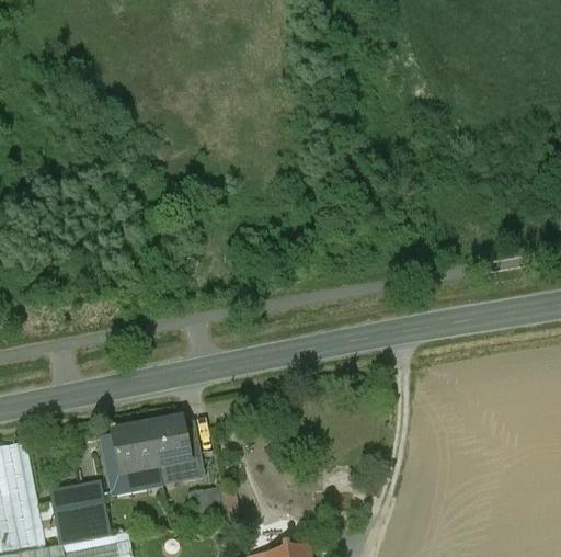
[(181,421),(146,428),(153,467),(158,466),(198,458),(192,425),(182,428),(181,421)]
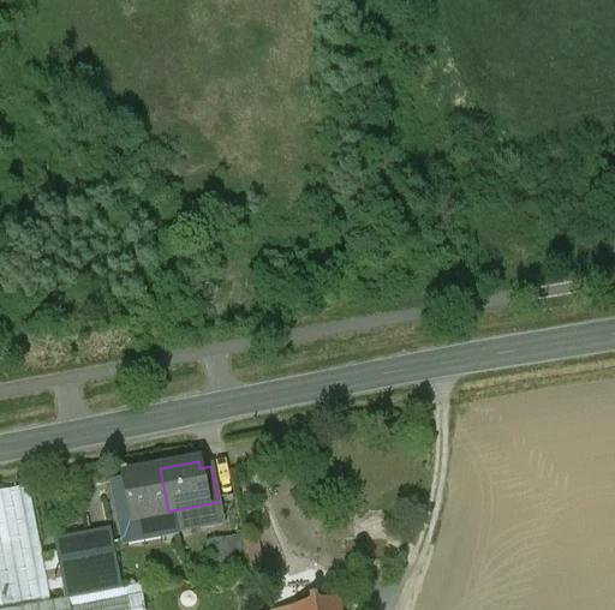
[(177,530),(173,510),(168,512),(160,468),(123,476),(124,483),(113,485),(124,540),(177,530)]
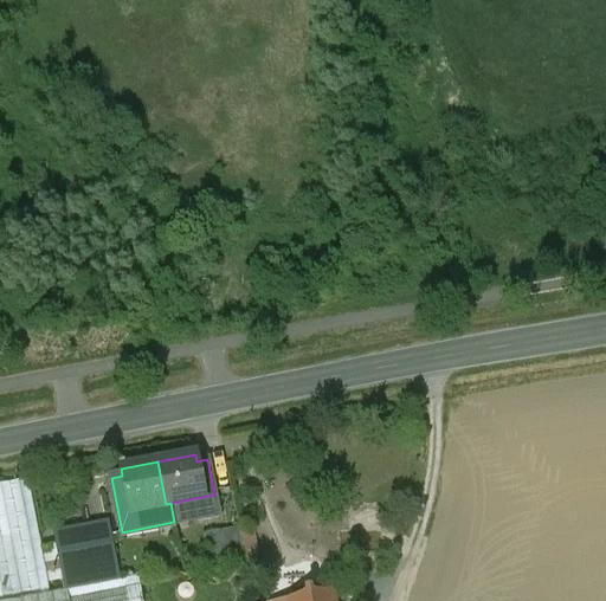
[(0,480),(0,600),(49,590),(27,476),(0,480)]
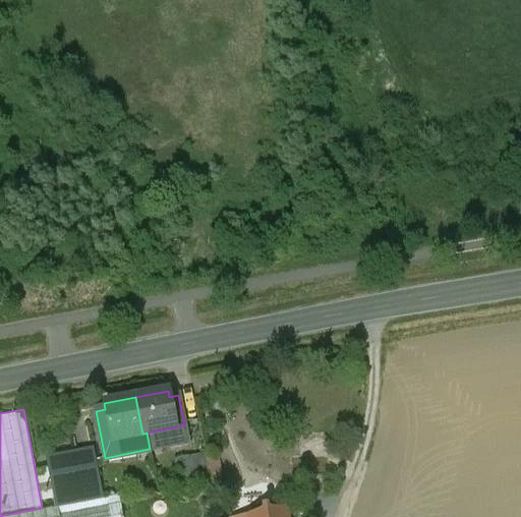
[(205,452),(174,458),(179,483),(209,477),(205,452)]
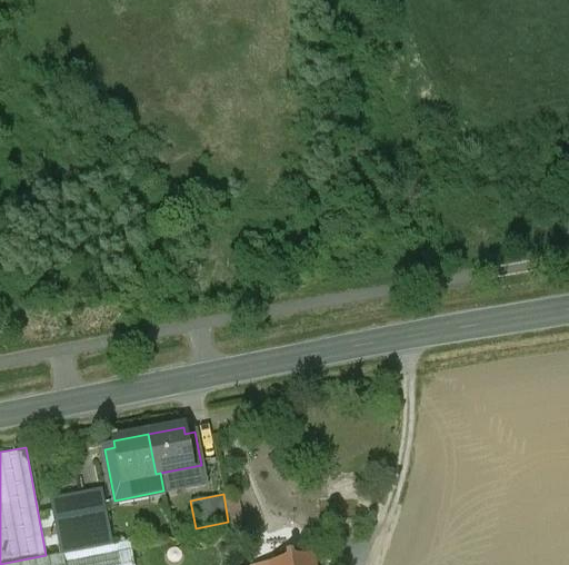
[(68,507),(77,549),(111,543),(103,501),(68,507)]
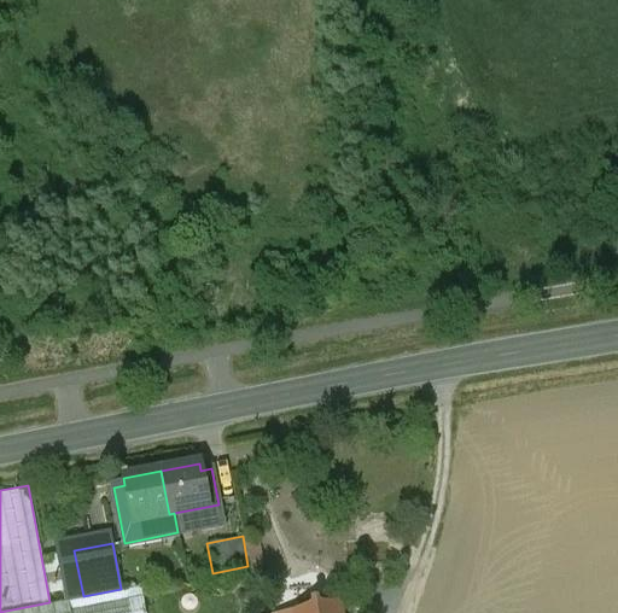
[(83,596),(74,550),(60,553),(69,599),(83,596)]
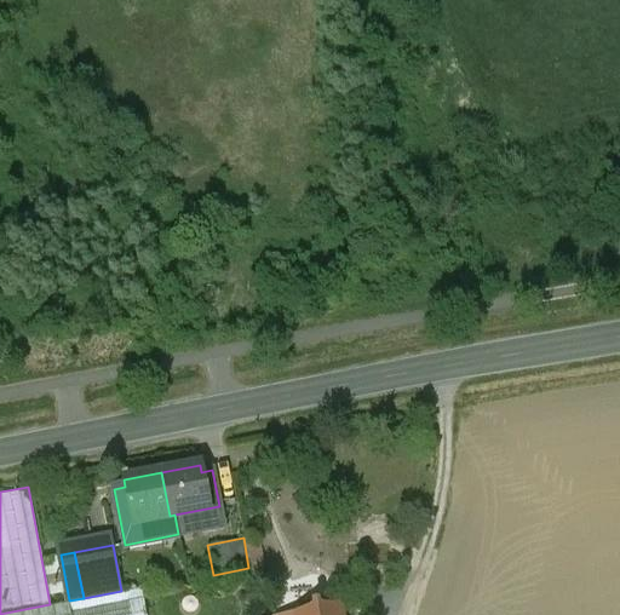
[(145,614),(143,596),(69,610),(70,614),(145,614)]
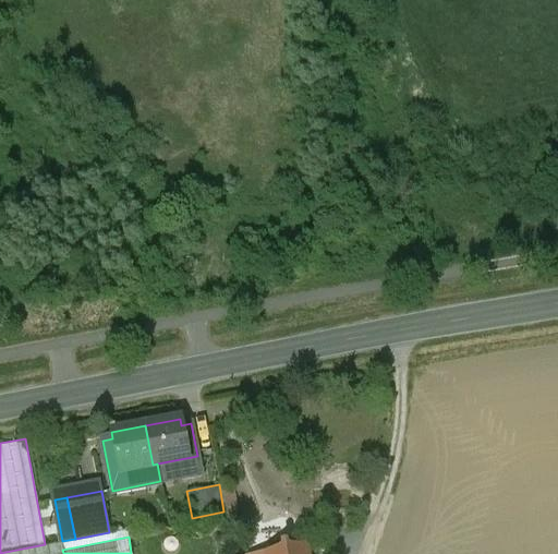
[(306,553),(304,541),(244,552),(244,553),(306,553)]
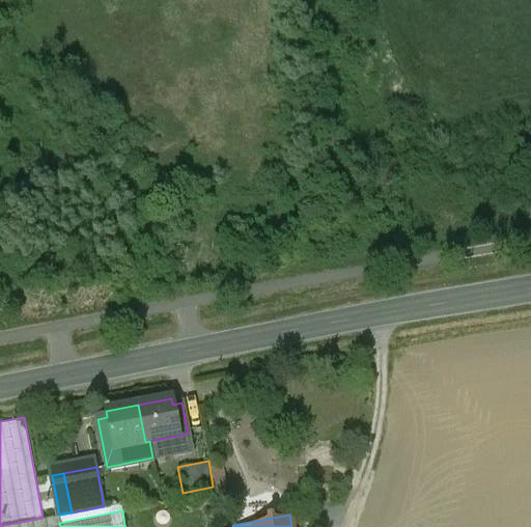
[(60,526),(59,523),(58,516),(43,518),(0,526),(60,526)]
